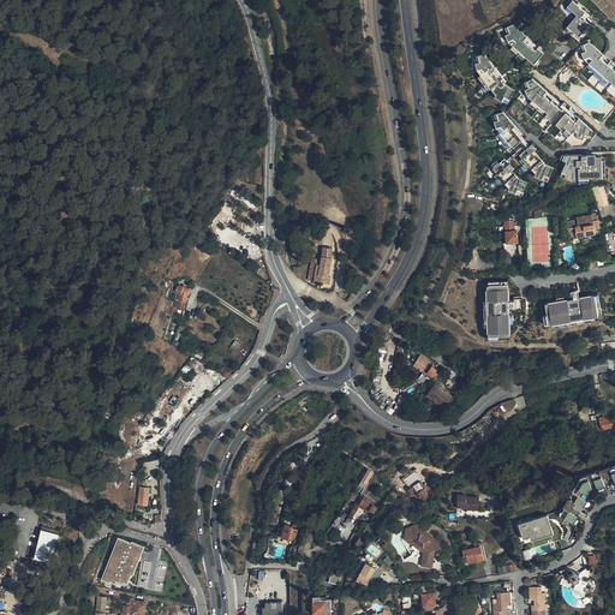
[(572,1),(566,7),(577,16),(567,27),(578,37),(584,31),(590,24),(580,17),(584,12),(572,1)]
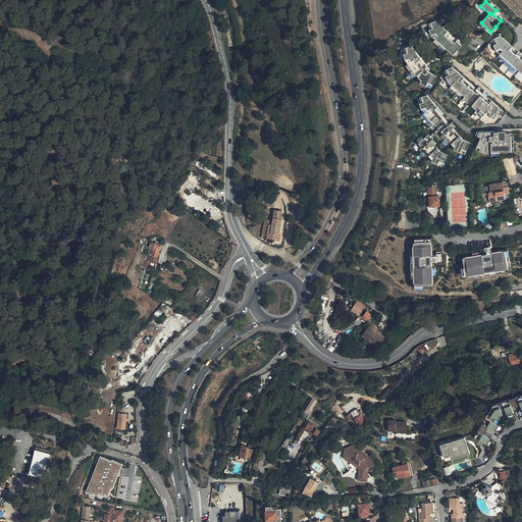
[(428,31),(430,36),(453,55),(461,46),(456,41),(456,42),(448,35),(449,33),(434,21),(428,24),(430,30),(428,31)]
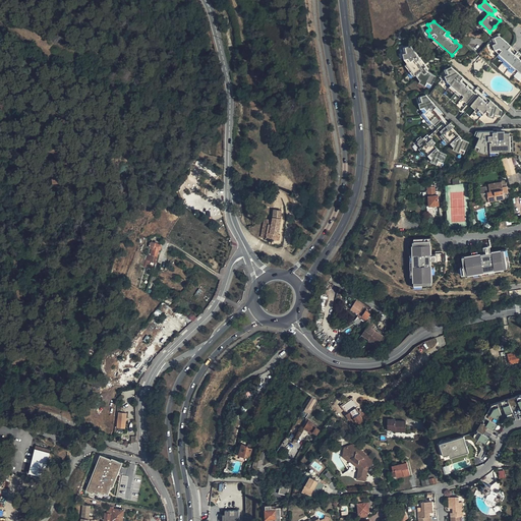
[(491,39),(495,44),(493,45),(495,51),(520,72),(520,60),(508,49),(511,46),(499,36),(491,39)]
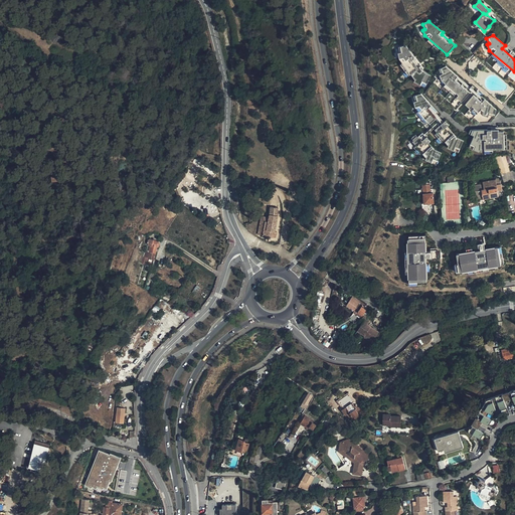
[(440,48),(428,39),(426,41),(438,50),(440,48)]
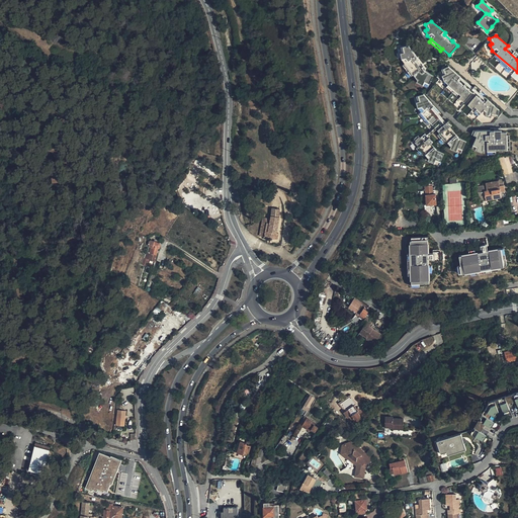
[(417,81),(416,83),(422,86),(424,82),(429,84),(433,76),(425,72),(424,71),(426,69),(408,47),(401,48),(402,54),(400,54),(402,60),(405,64),(413,75),(417,81)]
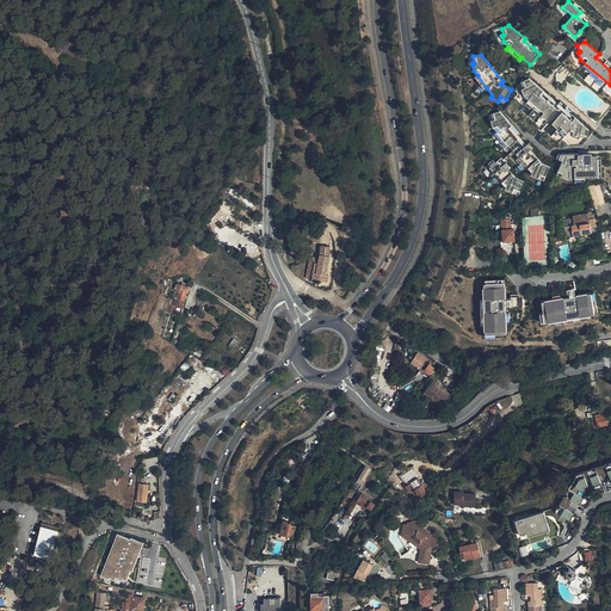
[(605,80),(585,63),(582,66),(603,84),(605,80)]
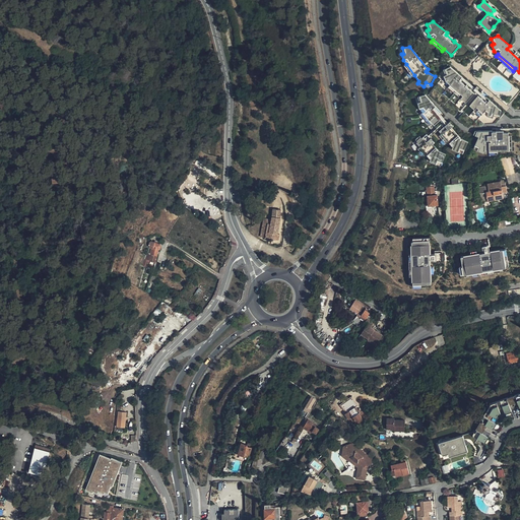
[(403,66),(412,77),(414,75),(406,64),(403,66)]
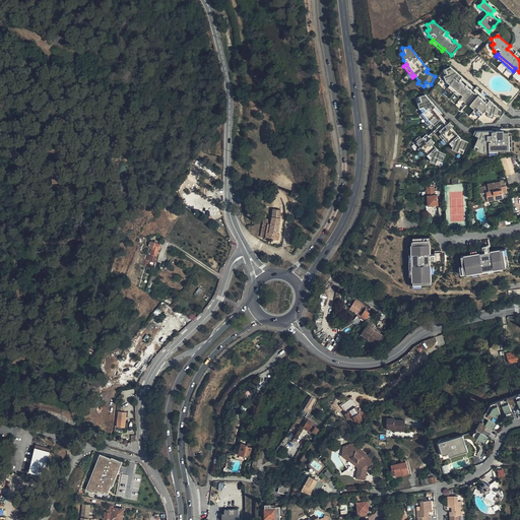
[(462,96),(460,99),(465,104),(474,93),(459,81),(462,77),(450,67),(443,70),(445,75),(443,76),(446,82),(450,85),(460,94),(462,96)]
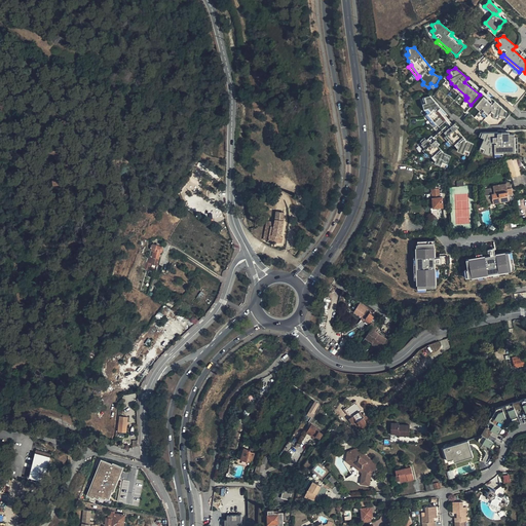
[(463,98),(465,96),(455,86),(453,88),(463,98)]
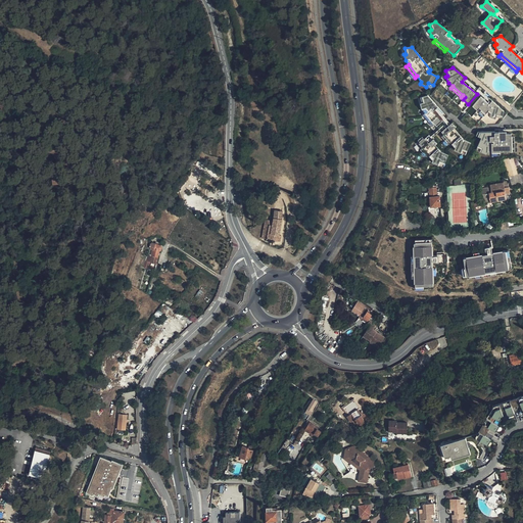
[(420,104),(422,110),(425,113),(434,125),(436,127),(443,121),(435,110),(438,107),(428,96),(420,98),(422,103),(420,104)]
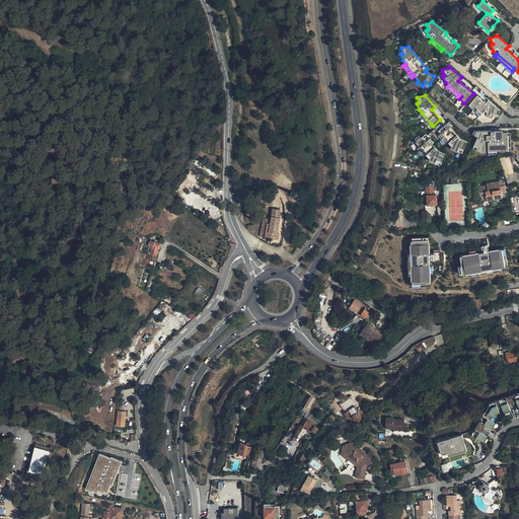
[(476,96),(468,105),(473,110),(475,107),(477,109),(483,114),(487,117),(492,119),(493,116),(498,118),(500,110),(489,100),(486,103),(476,96)]
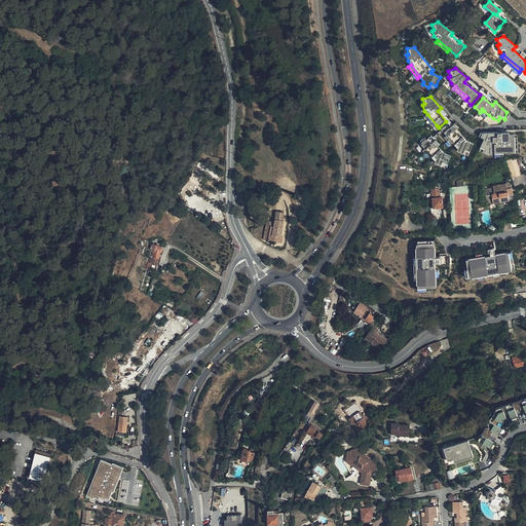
[(441,108),(438,111),(446,121),(451,127),(453,125),(446,117),(441,111),(442,110),(441,108)]
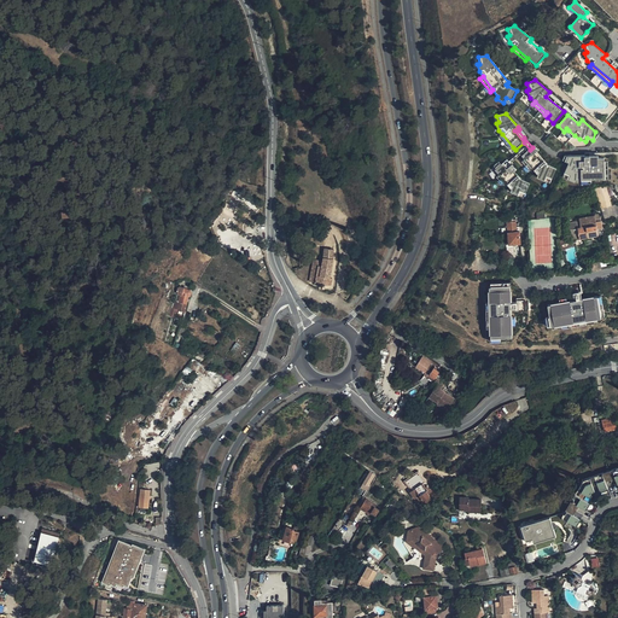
[(502,134),(500,136),(511,150),(513,147),(502,134)]
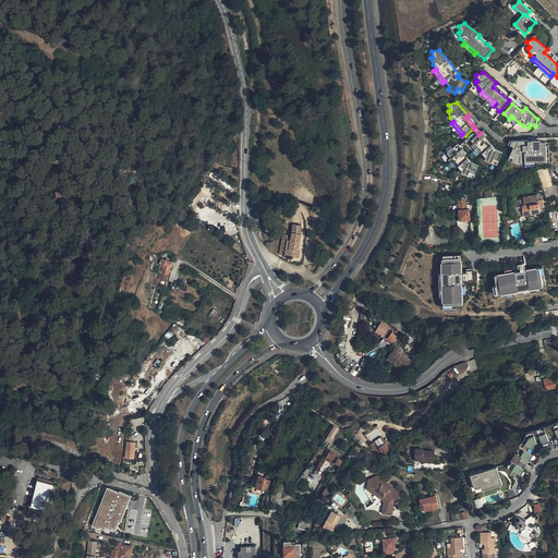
[(487,136),(483,131),(481,133),(478,135),(471,142),(486,158),(485,160),(492,164),(494,159),(499,161),(502,153),(495,149),(485,137),(487,136)]
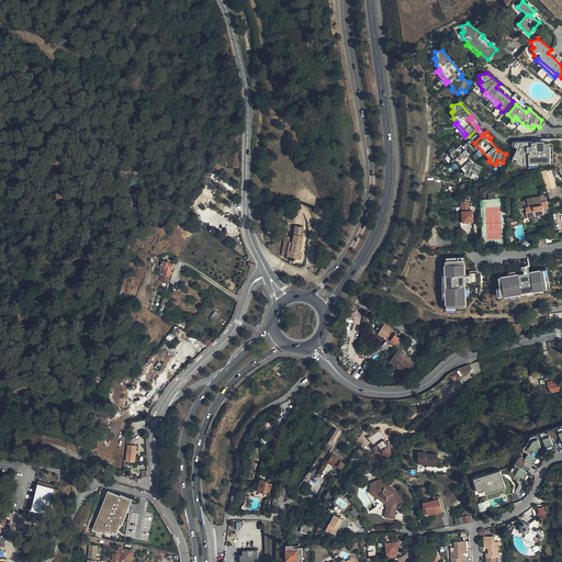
[(517,148),(514,157),(519,159),(517,164),(524,167),(525,165),(529,164),(538,164),(550,163),(550,147),(550,144),(544,144),(544,142),(537,142),(537,143),(532,143),(532,142),(514,143),(512,146),(517,148)]
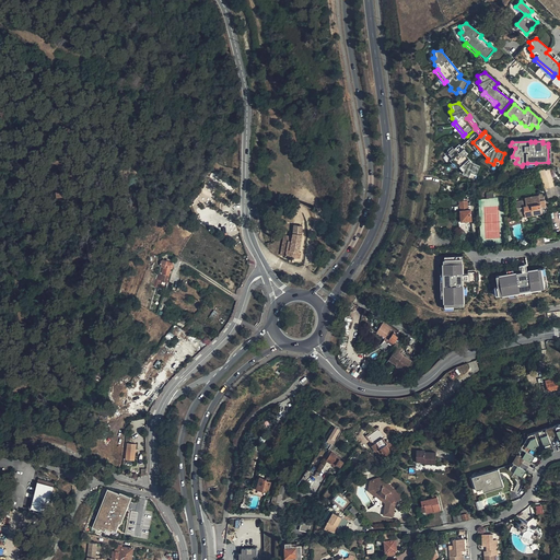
[(482,153),(476,144),(473,147),(480,155),(482,153)]
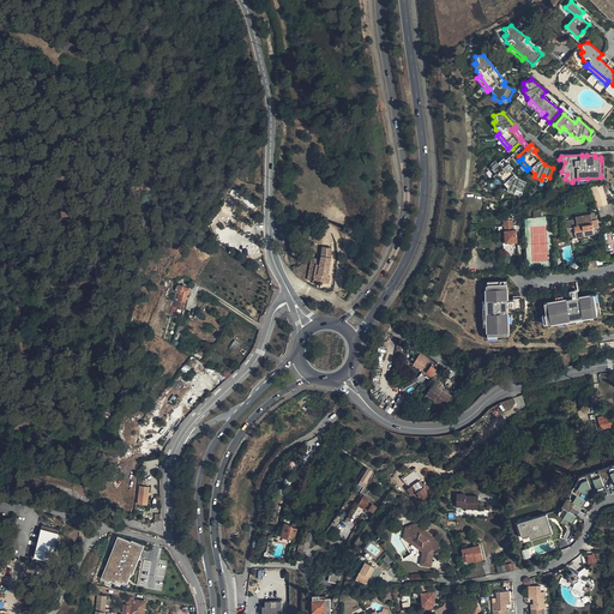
[(509,190),(507,192),(515,194),(517,190),(523,192),(527,182),(518,179),(511,172),(513,169),(510,164),(510,163),(507,160),(505,162),(504,160),(498,164),(493,169),(492,170),(497,175),(503,182),(509,190)]
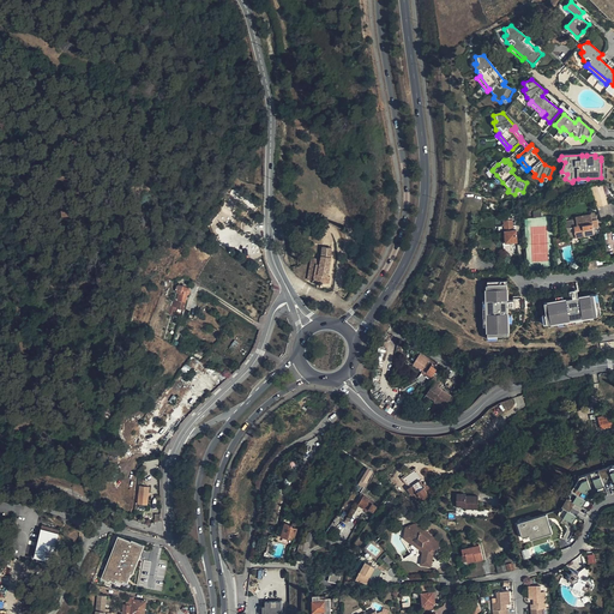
[(597,210),(600,222),(612,220),(611,217),(608,208),(607,208),(606,200),(603,194),(603,193),(595,196),(599,210),(597,210)]
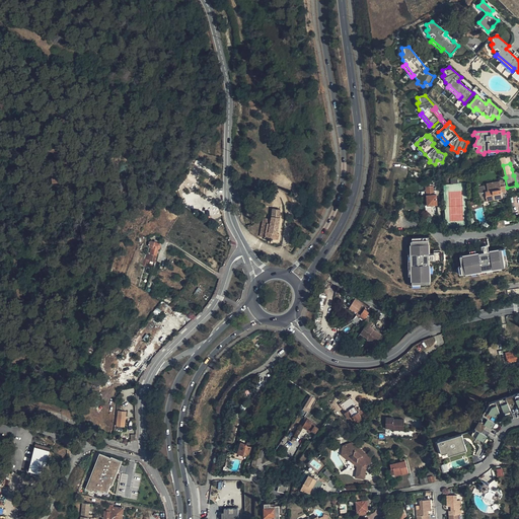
[(434,186),(426,187),(427,197),(435,196),(434,186)]
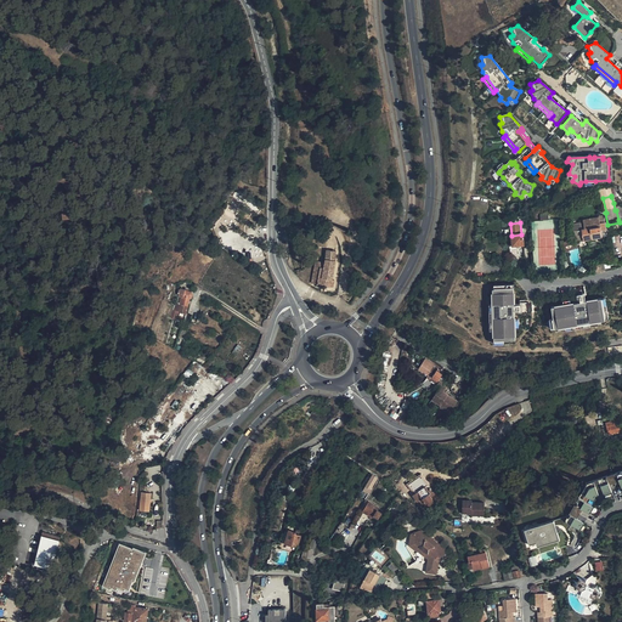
[(256,241),(263,226),(255,224),(255,225),(250,235),(249,238),(256,241)]
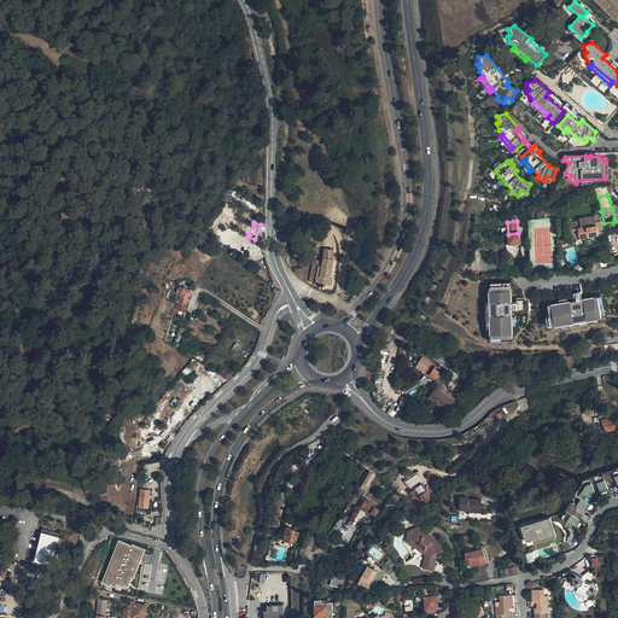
[(598,229),(596,226),(576,229),(575,223),(567,223),(572,242),(599,235),(598,229)]
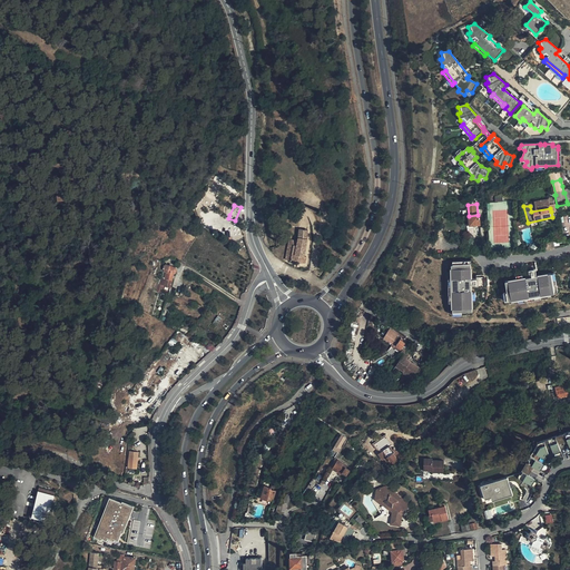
[(481,226),(480,215),(478,215),(469,216),(464,216),(465,223),(469,223),(469,227),(481,226)]
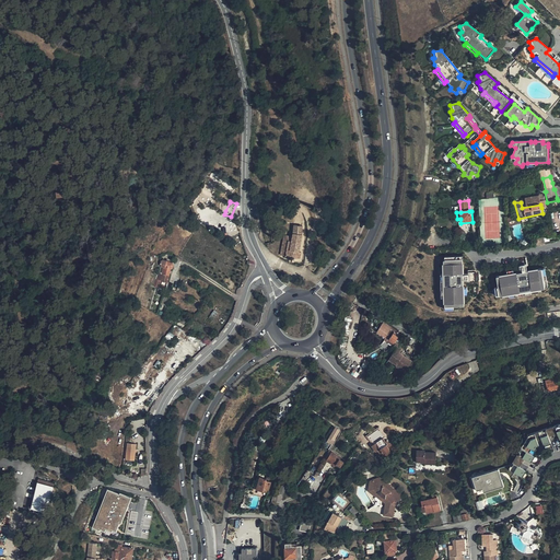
[(284,234),(281,255),(286,256),(286,257),(291,258),(291,260),(294,261),(295,259),(300,260),(302,254),(300,254),(302,235),(302,226),(294,224),(292,235),(284,234)]
